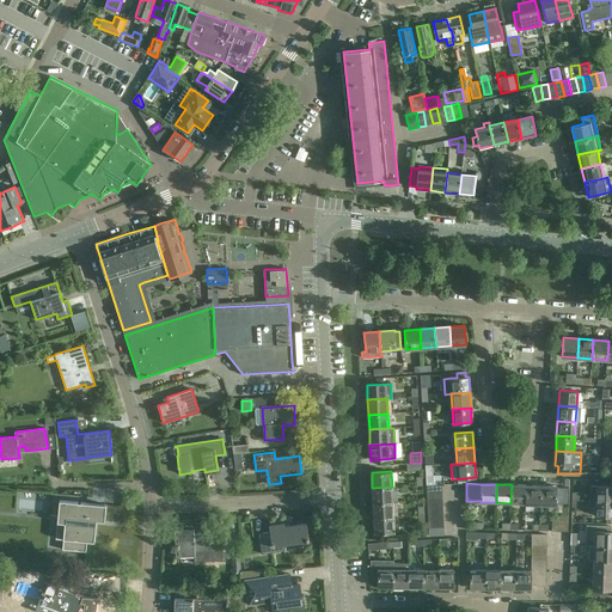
[(526,485),(512,484),(510,503),(526,503),(526,485)]
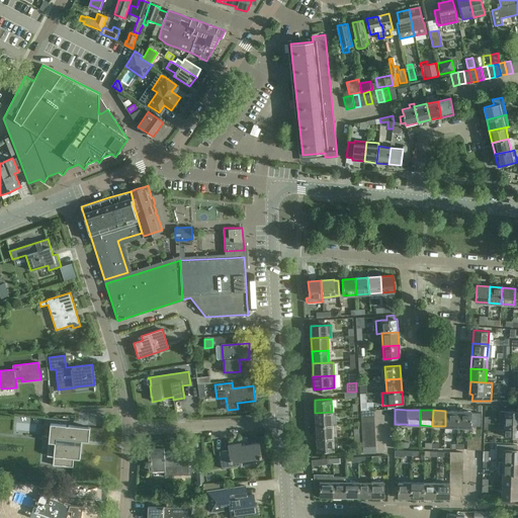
[(445,426),(453,426),(457,426),(458,411),(453,411),(445,411),(445,426)]
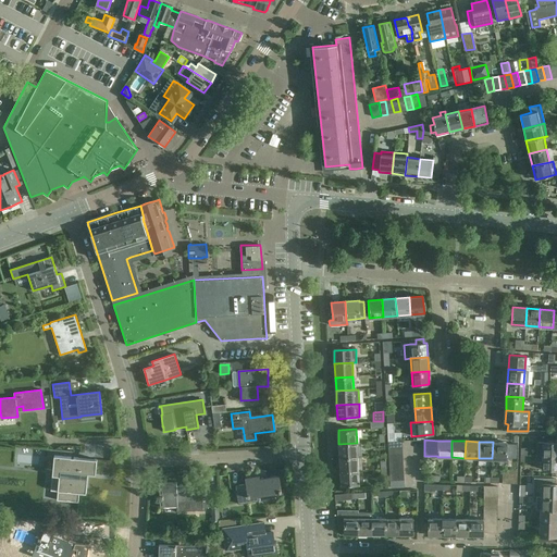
[(493,442),(492,458),(506,459),(506,458),(516,458),(516,444),(507,444),(507,442),(493,442)]
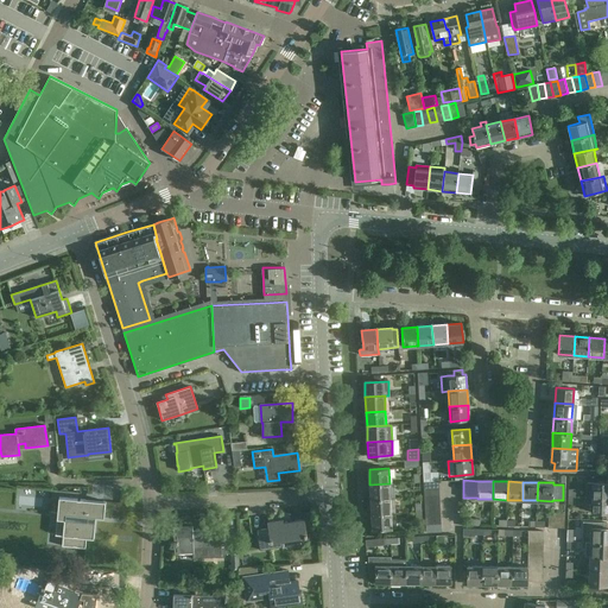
[(607,482),(587,482),(587,496),(593,498),(607,498),(607,482)]
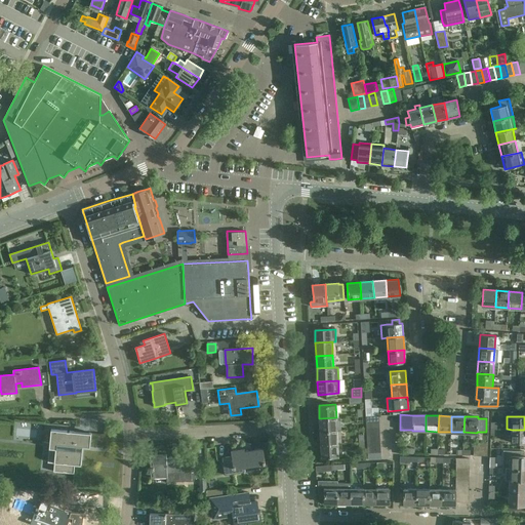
[(319,418),(320,432),(340,431),(340,430),(336,430),(336,417),(319,418)]
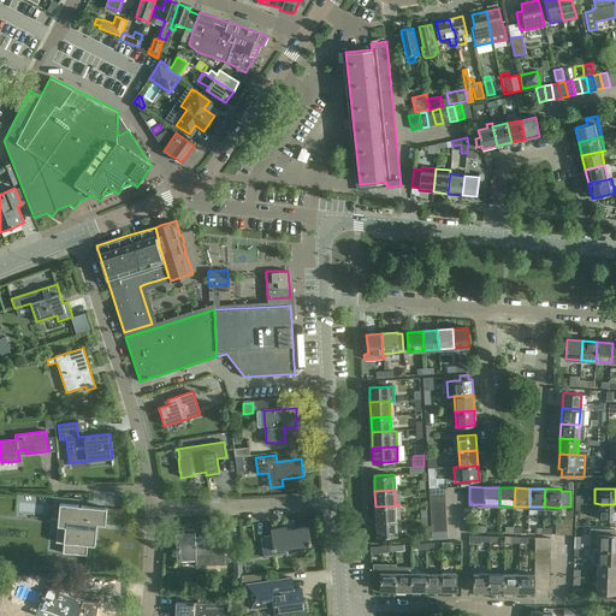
[(95,546),(98,525),(106,526),(107,508),(60,504),(59,507),(61,507),(59,521),(66,521),(65,526),(63,554),(87,556),(88,545),(95,546)]
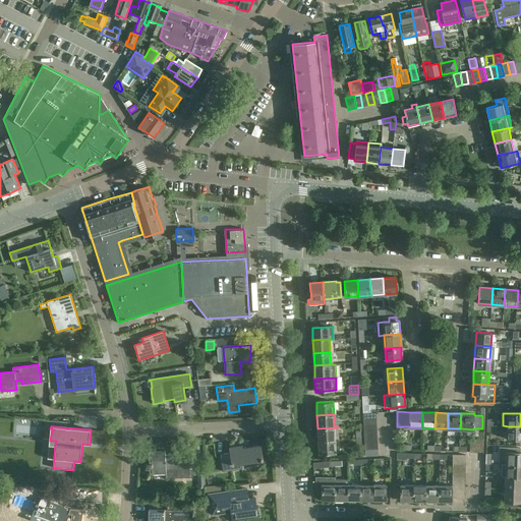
[(520,439),(520,426),(508,426),(507,439),(520,439)]
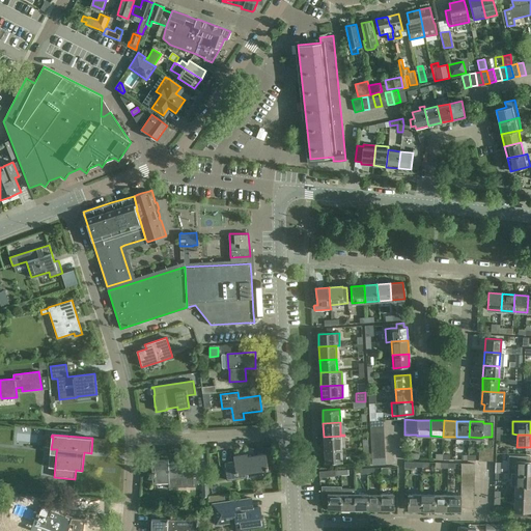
[(324,437),(325,449),(345,448),(344,436),(324,437)]
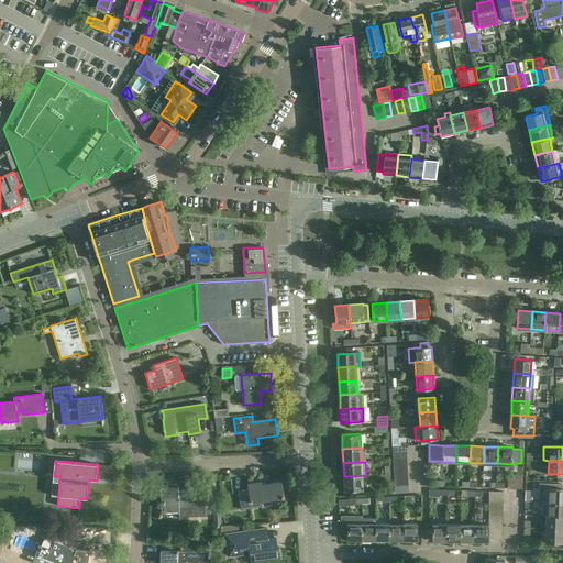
[(366,475),(344,476),(344,490),(363,489),(367,488),(366,475)]
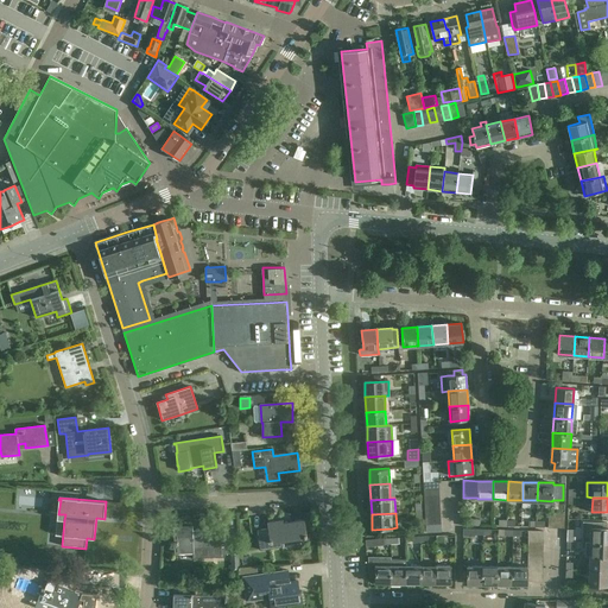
[(268,529),(257,531),(260,550),(283,548),(282,542),(306,537),(304,520),(284,523),(283,520),(267,521),(268,529)]
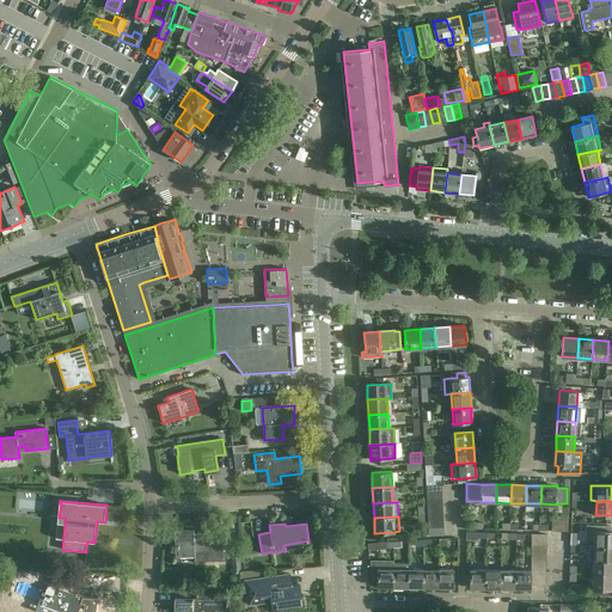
[(178,530),(178,557),(194,557),(194,562),(222,561),(222,557),(230,557),(230,537),(221,537),(221,532),(194,533),(194,530),(178,530)]
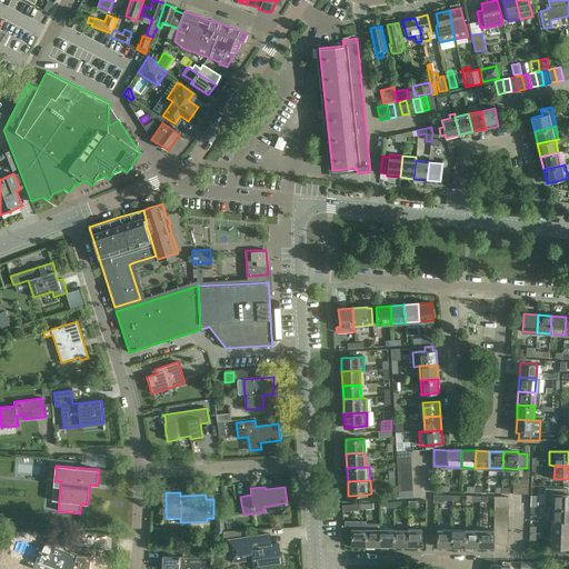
[(568,507),(568,493),(553,493),(552,507),(568,507)]
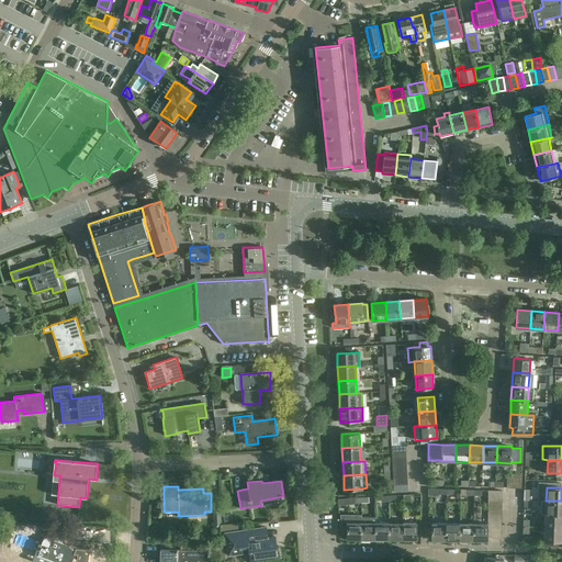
[(561,514),(561,501),(546,501),(546,514),(561,514)]
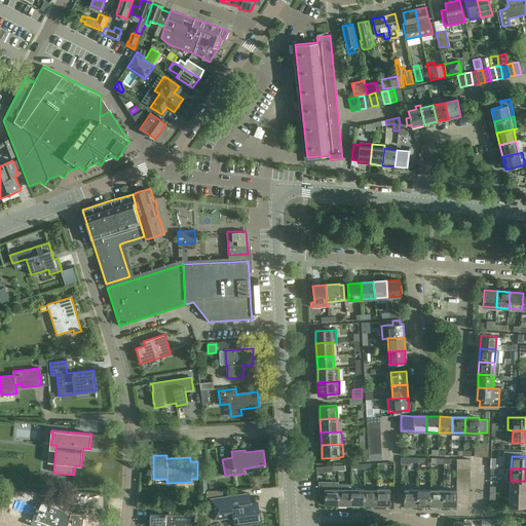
[(525,493),(525,481),(511,481),(510,493),(525,493)]
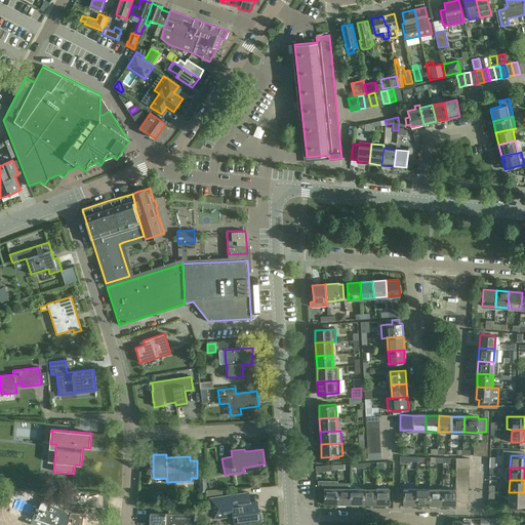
[(337,482),(318,481),(319,497),(324,497),(324,503),(337,503),(337,488),(337,483),(337,482)]
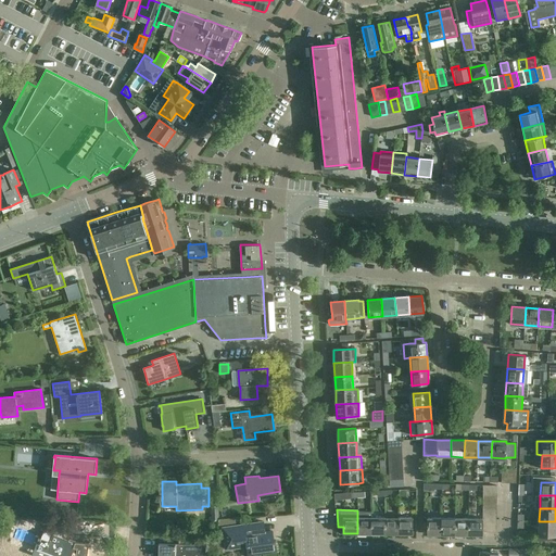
[(357,533),(370,533),(370,512),(357,512),(357,517),(357,533)]
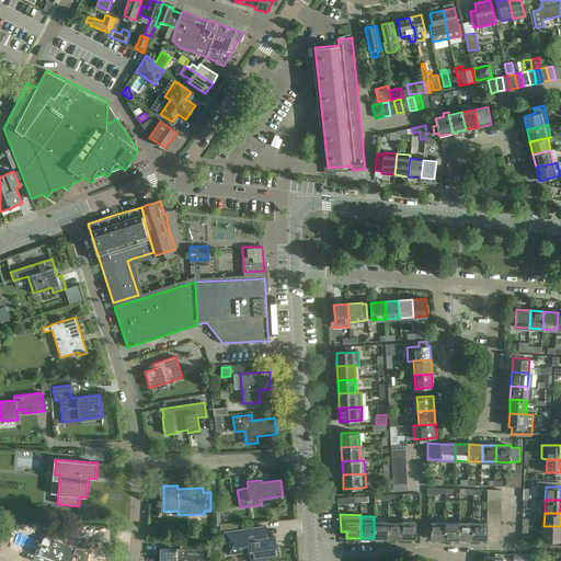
[(374,538),(388,538),(388,522),(375,522),(375,516),(374,516),(374,538)]
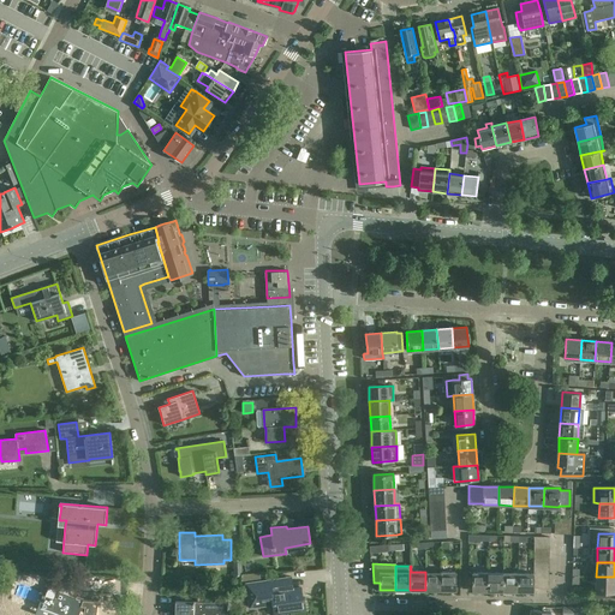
[(441,572),(425,572),(425,590),(440,591),(441,572)]
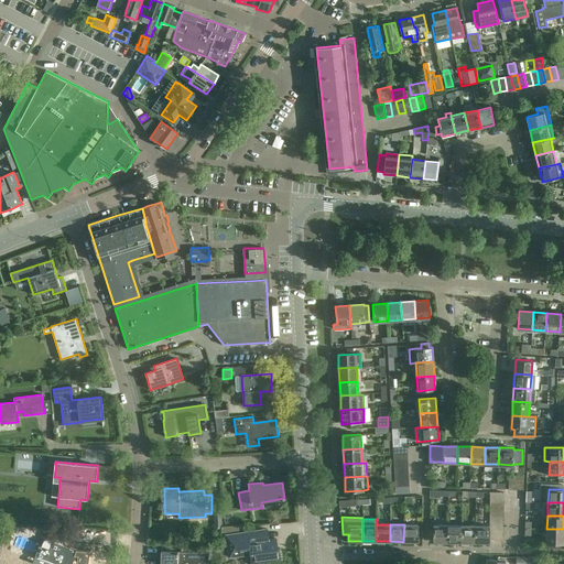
[(404,524),(403,542),(418,542),(418,524),(404,524)]
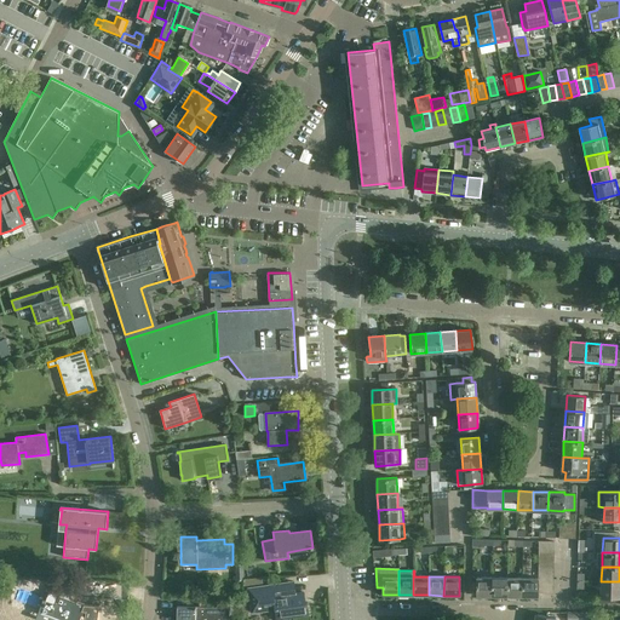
[(492,596),(492,578),(476,578),(476,596),(492,596)]
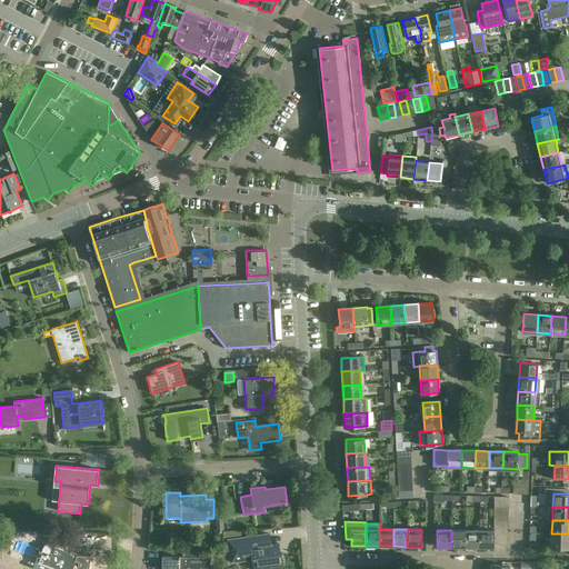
[(466,530),(451,530),(451,547),(465,547),(466,530)]
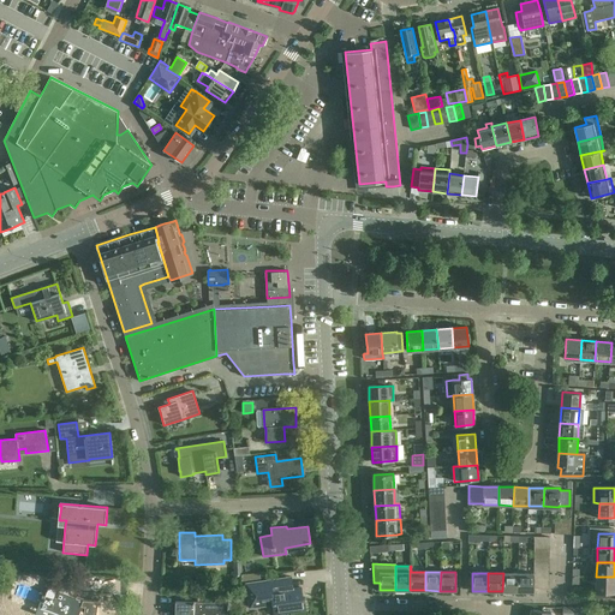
[(518,573),(503,573),(502,591),(518,591),(518,573)]
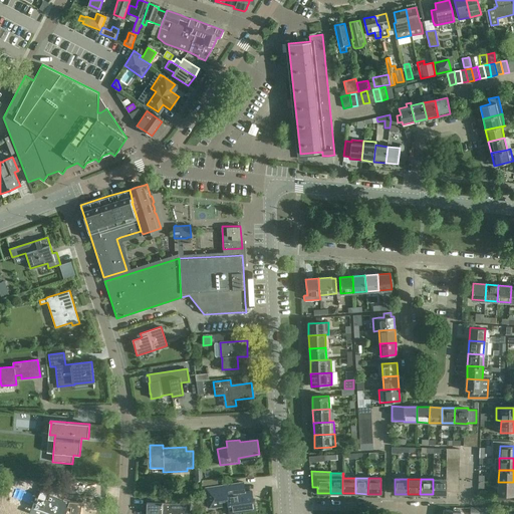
[(446,479),(433,479),(433,494),(445,495),(446,491),(446,485),(446,479)]
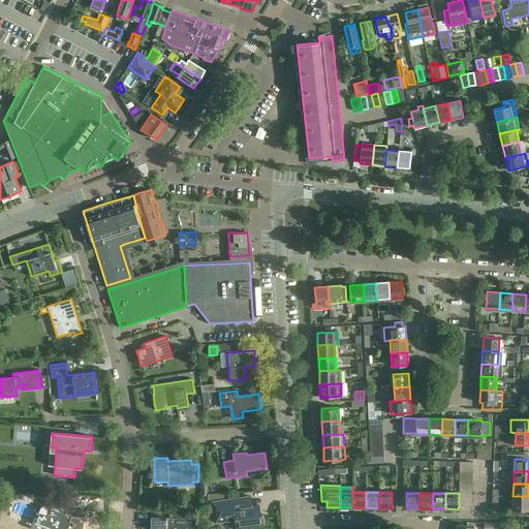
[(528,509),(528,496),(512,496),(512,509),(528,509)]
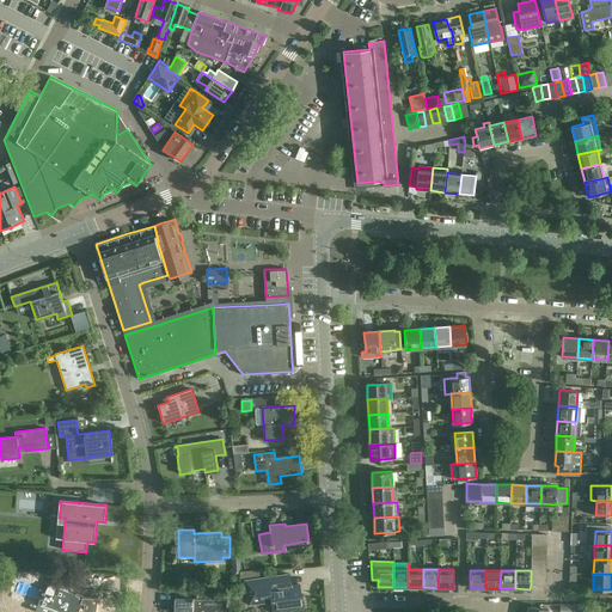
[(269,579),(250,582),(254,601),(271,599),(273,603),(275,603),(276,610),(303,606),(299,585),(287,586),(287,580),(270,582),(269,579)]
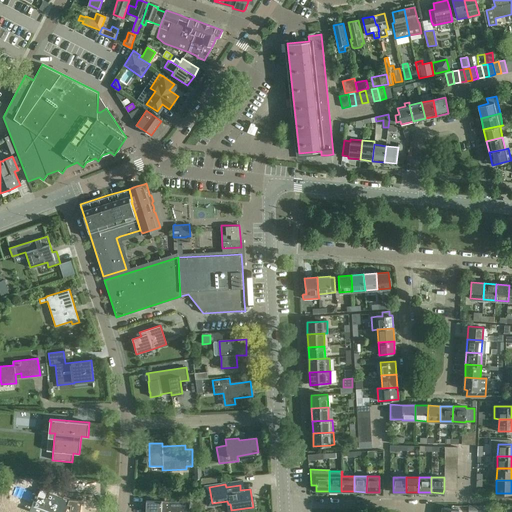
[(69,499),(47,491),(40,510),(41,510),(41,508),(51,511),(57,511),(58,511),(57,511),(80,511),(81,500),(69,499)]
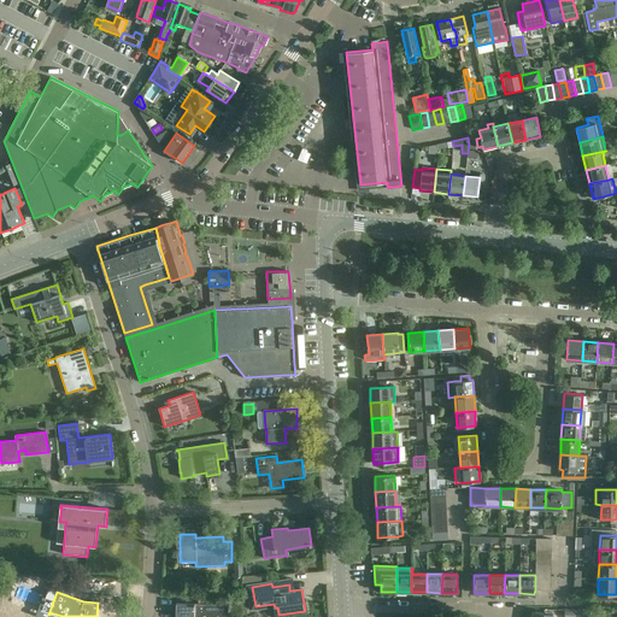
[(195,604),(176,603),(175,616),(227,616),(228,605),(195,604)]
